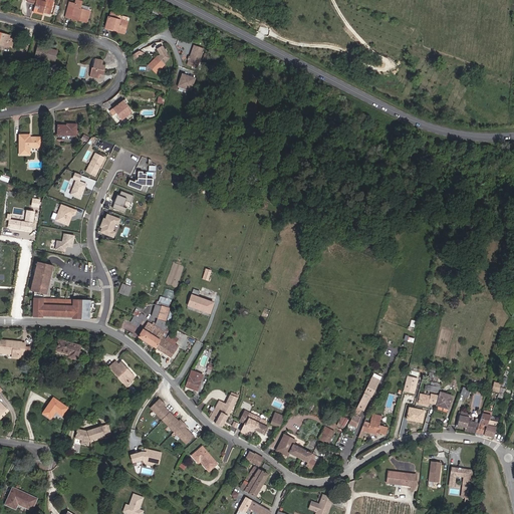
[(50,14),(54,1),(51,0),(28,0),(36,2),(35,3),(34,10),(43,13),(43,12),(44,10),(46,11),(45,13),(50,14)]
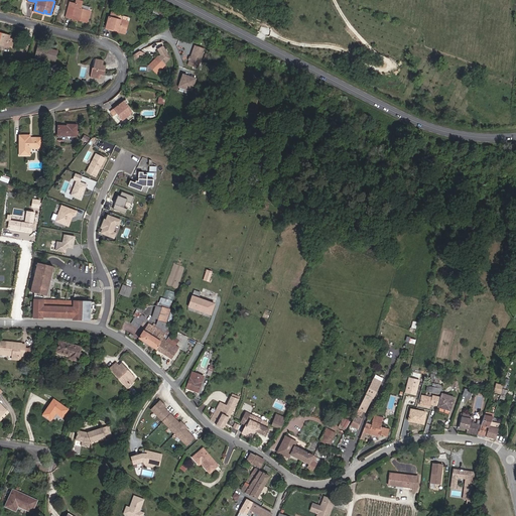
[(88,20),(91,11),(81,9),(83,2),(77,0),(76,4),(70,2),(66,17),(73,19),(73,16),(88,20)]
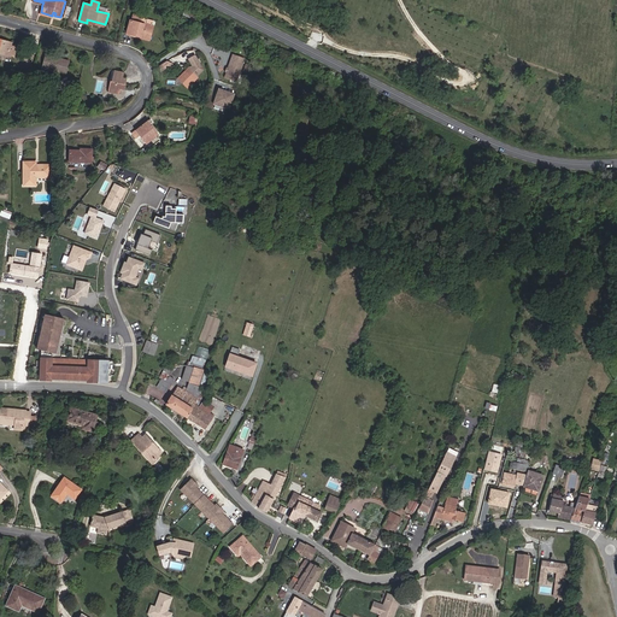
[(153,25),(141,22),(142,18),(133,16),(128,34),(137,36),(137,35),(140,36),(140,37),(150,40),(153,25)]
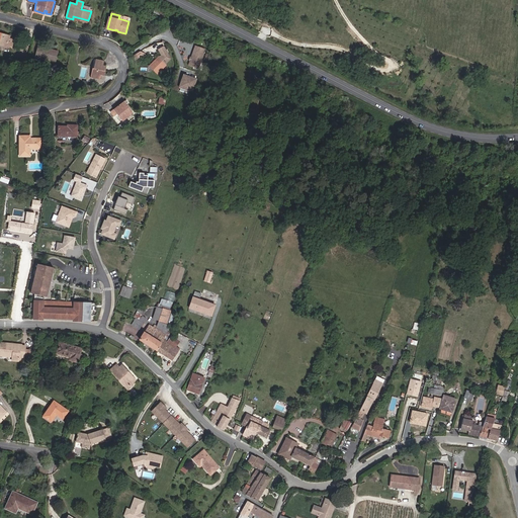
[(0,45),(11,49),(13,39),(9,38),(9,36),(0,33),(0,45)]
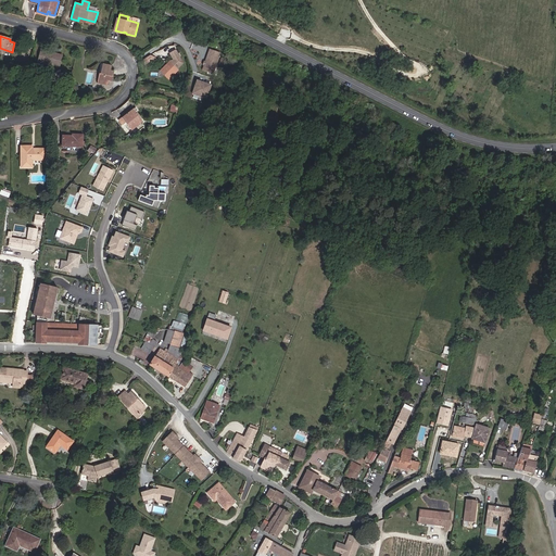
[(213,74),(220,52),(210,49),(202,71),(213,74)]
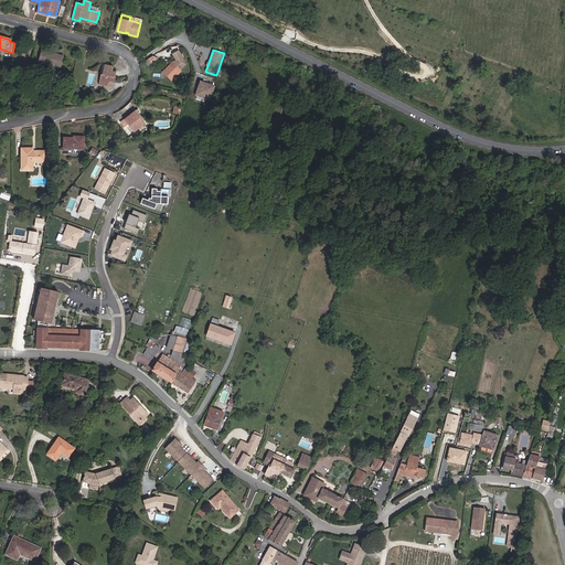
[(180,70),(185,64),(178,51),(173,54),(176,59),(177,61),(173,62),(169,66),(168,70),(170,73),(168,76),(171,80),(173,78),(177,75),(181,72),(180,70)]
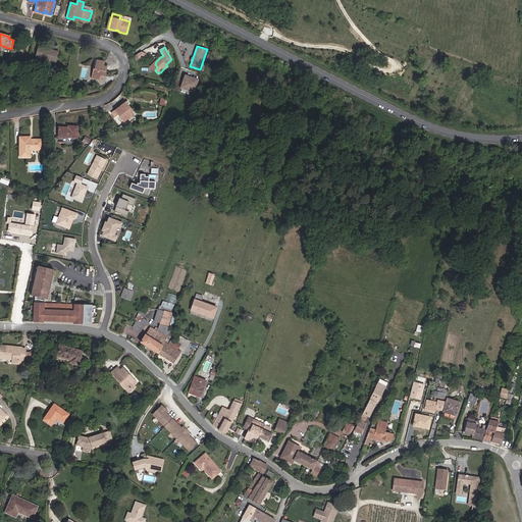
[(55,63),(58,52),(49,50),(49,51),(38,49),(36,58),(55,63)]
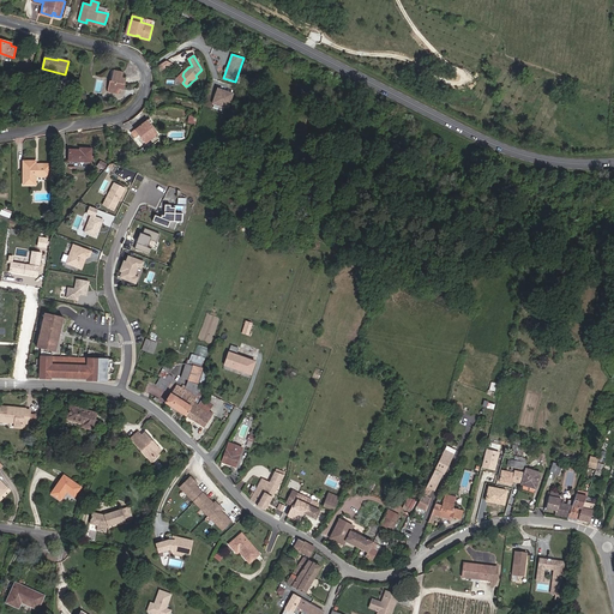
[(125,84),(126,79),(122,78),(124,72),(113,71),(110,82),(125,84)]
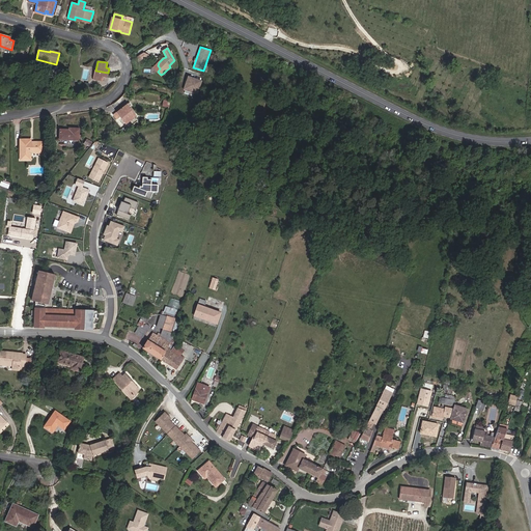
[(107,78),(108,73),(95,71),(94,70),(92,79),(103,81),(104,77),(107,78)]
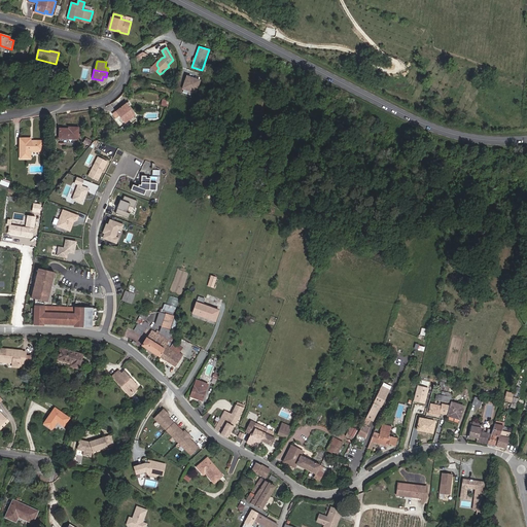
[(196,93),(200,80),(187,76),(182,89),(196,93)]
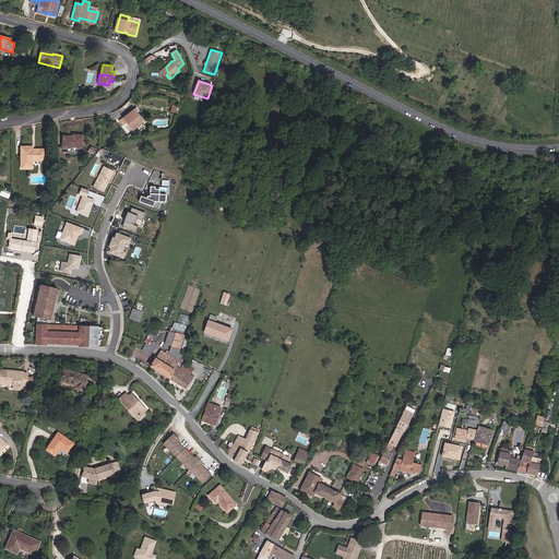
[(132,131),(143,122),(135,113),(134,110),(119,121),(122,126),(127,123),(132,131)]
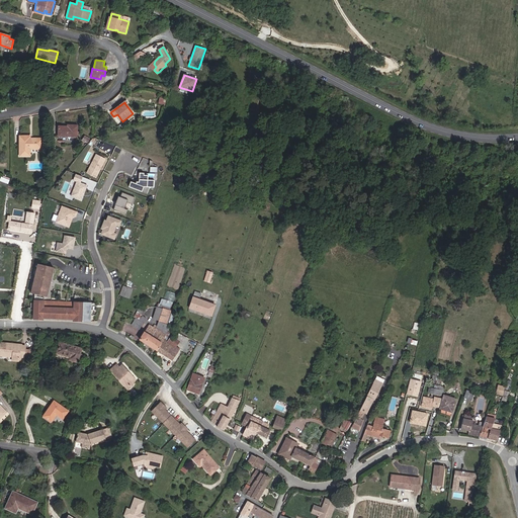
[(77,137),(77,125),(68,125),(68,126),(59,126),(58,137),(77,137)]
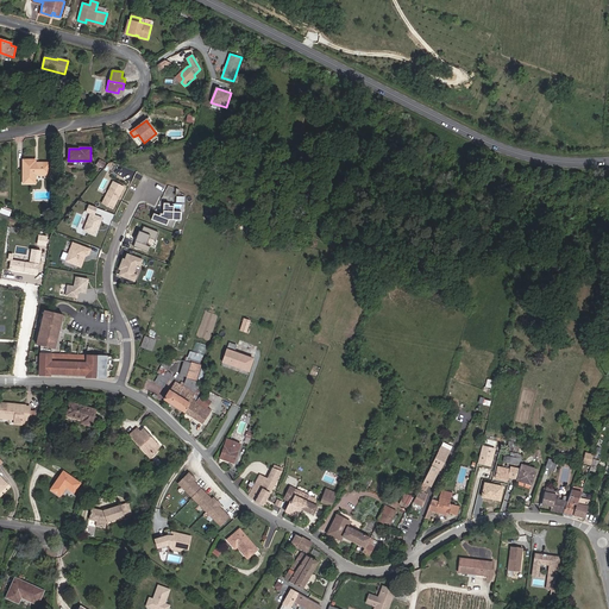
[(50,175),(50,163),(38,163),(38,165),(35,165),(35,163),(35,159),(23,161),(23,183),(35,183),(35,175),(50,175)]
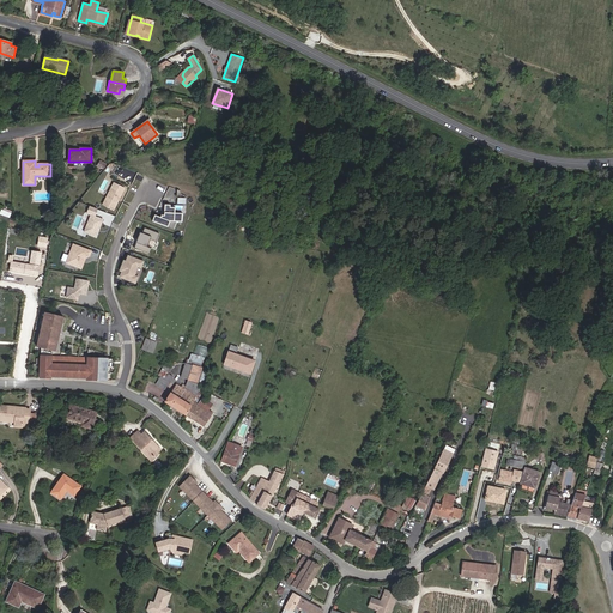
[(114,211),(125,188),(114,183),(103,205),(114,211)]
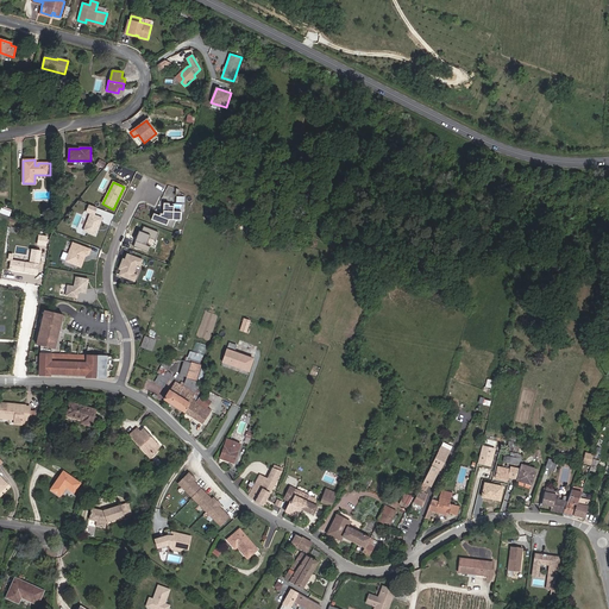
[(181,220),(181,212),(174,212),(174,203),(164,203),(163,214),(159,214),(159,215),(154,213),(151,220),(167,226),(169,220),(181,220)]
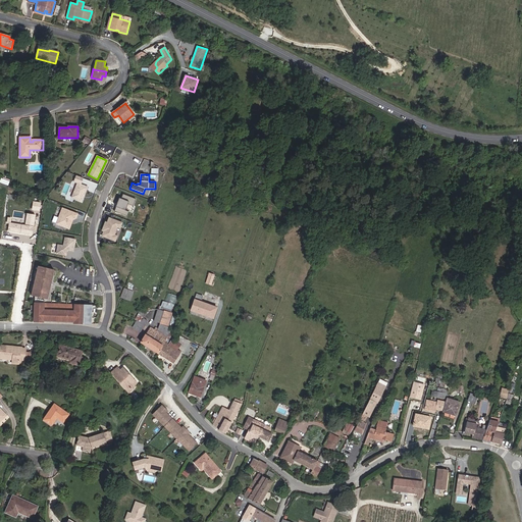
[(85,196),(88,187),(81,185),(83,178),(76,176),(74,181),(77,183),(71,198),(83,202),(84,198),(83,197),(84,196),(85,196)]
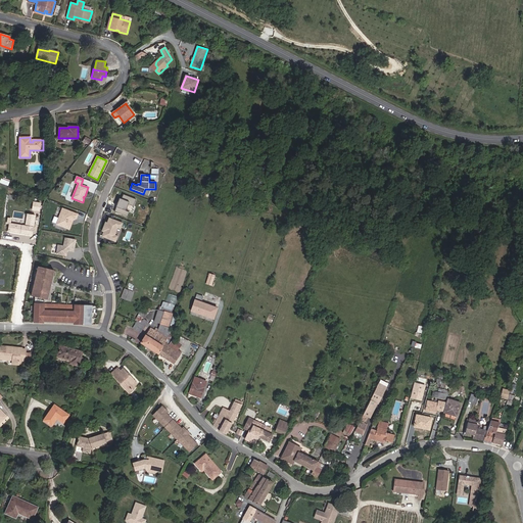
[(137,199),(124,194),(122,198),(120,198),(117,203),(119,203),(117,206),(116,206),(114,211),(128,217),(130,211),(126,210),(129,204),(134,206),(137,199)]
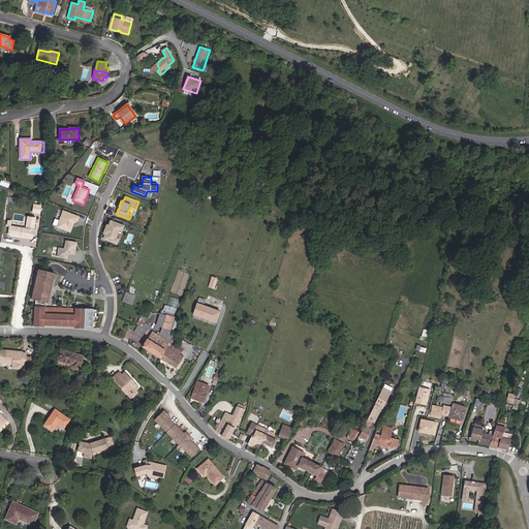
[(32,212),(41,213),(42,204),(33,204),(32,212)]
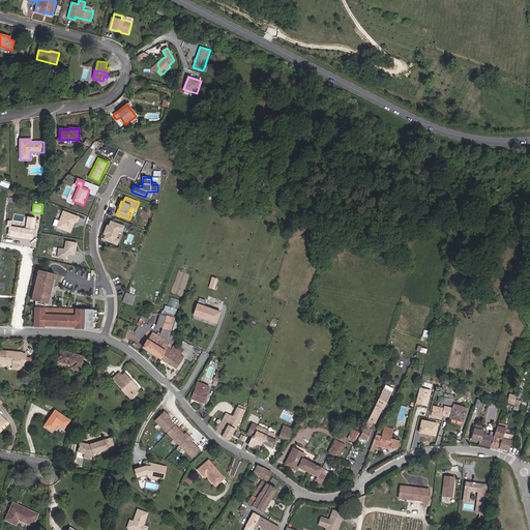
[(70,232),(75,221),(77,222),(79,217),(63,211),(57,227),(70,232)]
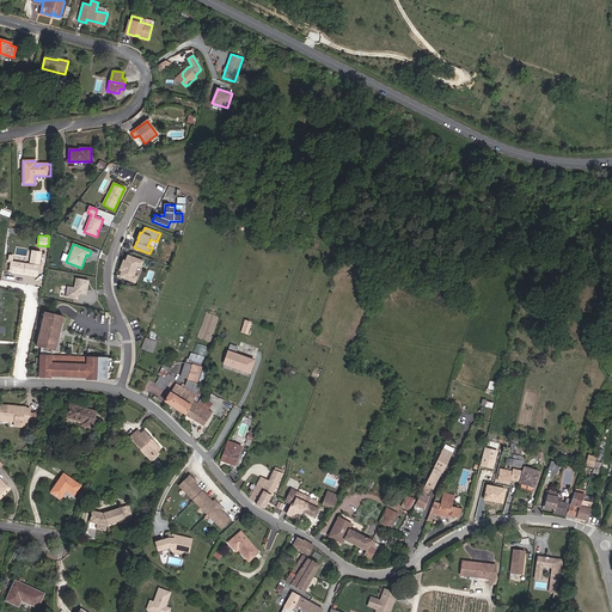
[(10,254),(7,270),(40,274),(42,250),(30,249),(29,262),(12,259),(12,255),(10,254)]
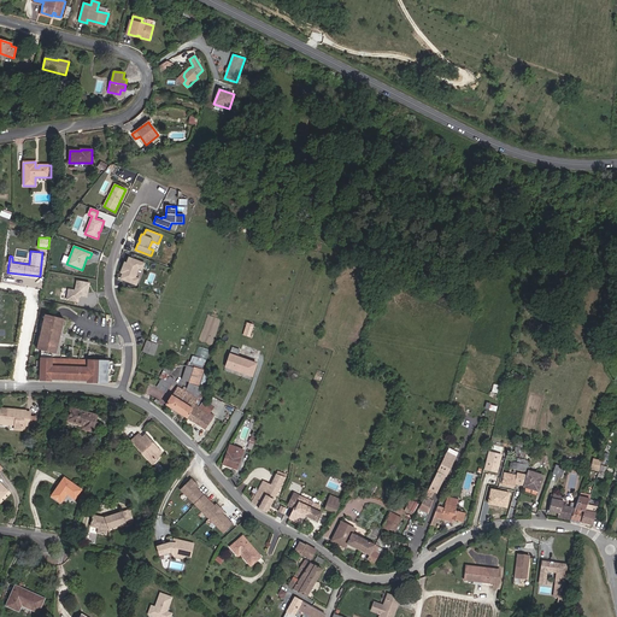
[(121,278),(136,285),(139,278),(135,277),(139,268),(142,269),(145,264),(129,257),(127,263),(125,262),(123,268),(125,268),(123,272),(121,278)]
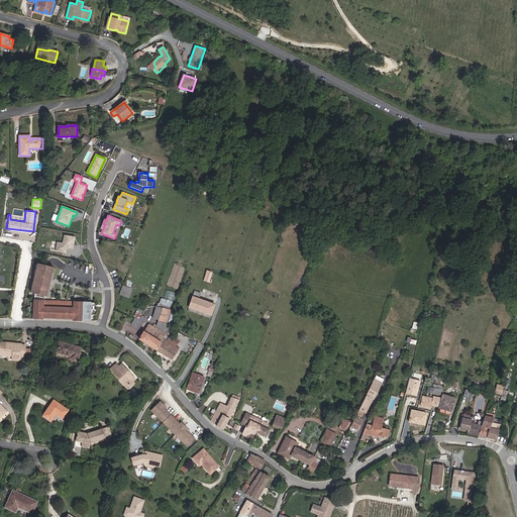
[(73,248),(75,237),(65,235),(63,243),(58,242),(56,251),(66,252),(67,247),(73,248)]
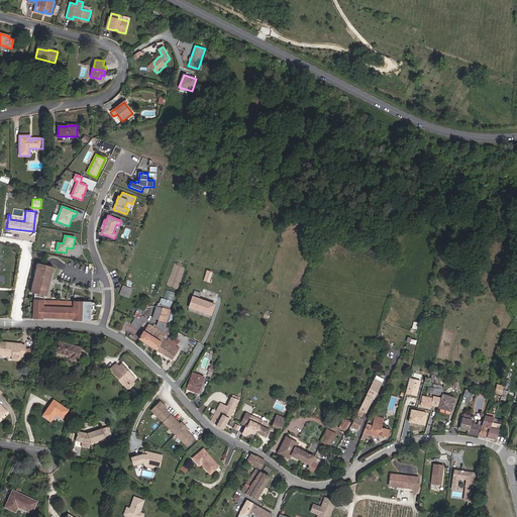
[(46,296),(54,267),(37,264),(30,293),(46,296)]
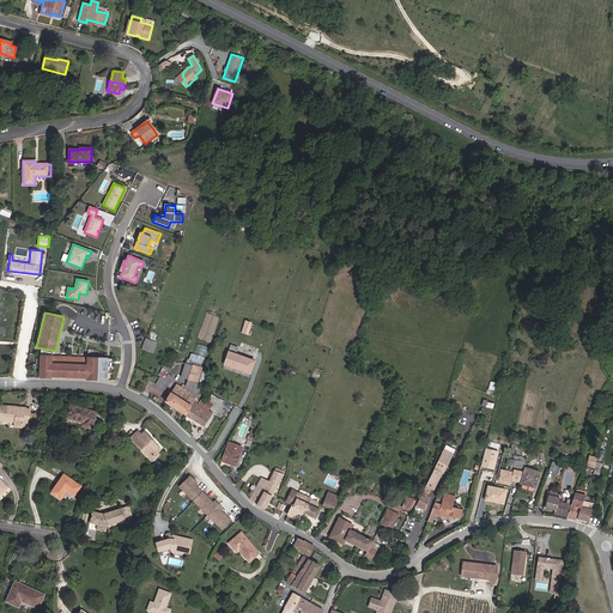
[(198,344),(195,353),(190,352),(188,362),(202,365),(208,346),(198,344)]
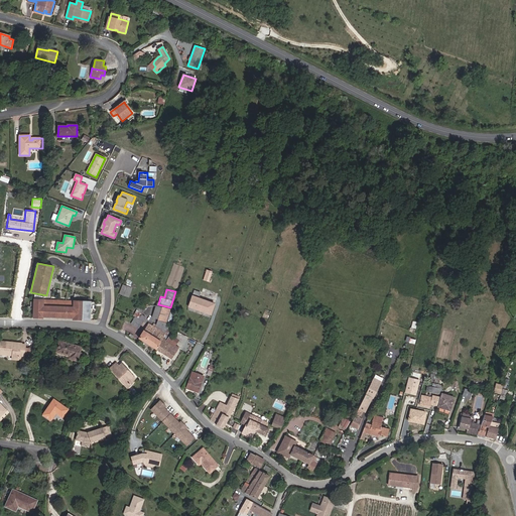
[(195,308),(199,298),(191,296),(188,306),(195,308)]
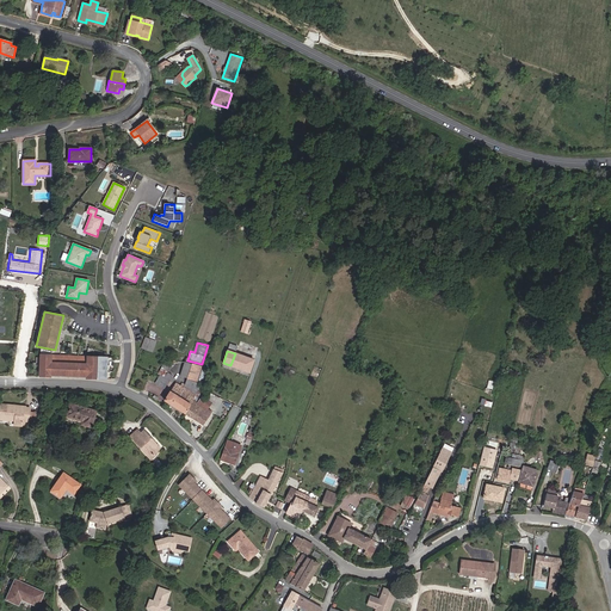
[(250,372),(253,360),(235,353),(230,365),(250,372)]
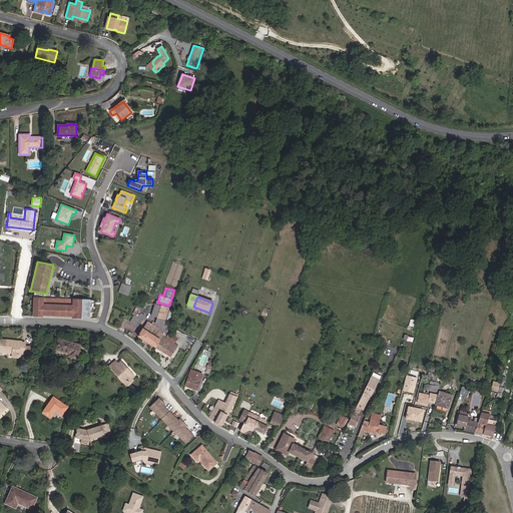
[(89,318),(89,301),(34,298),(33,316),(42,316),(42,315),(72,316),(72,318),(89,318)]
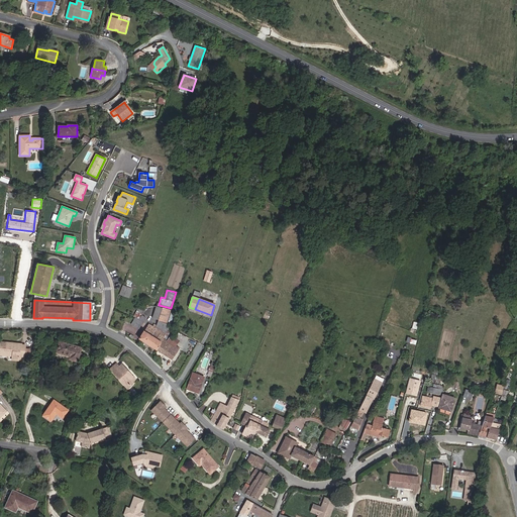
[(166,322),(170,310),(157,306),(152,318),(159,320),(167,324),(168,323),(166,322)]
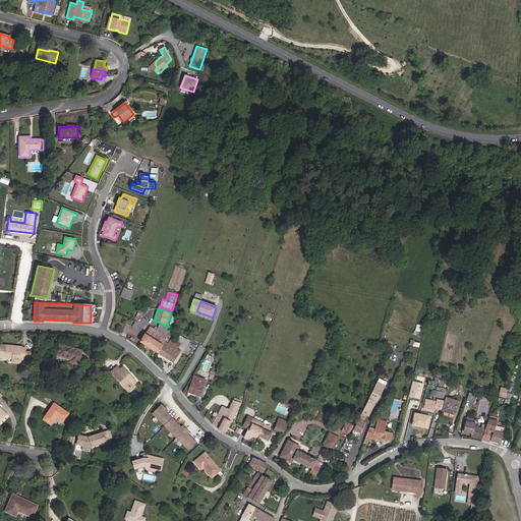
[(139,332),(147,321),(143,317),(140,322),(136,320),(132,327),(139,332)]
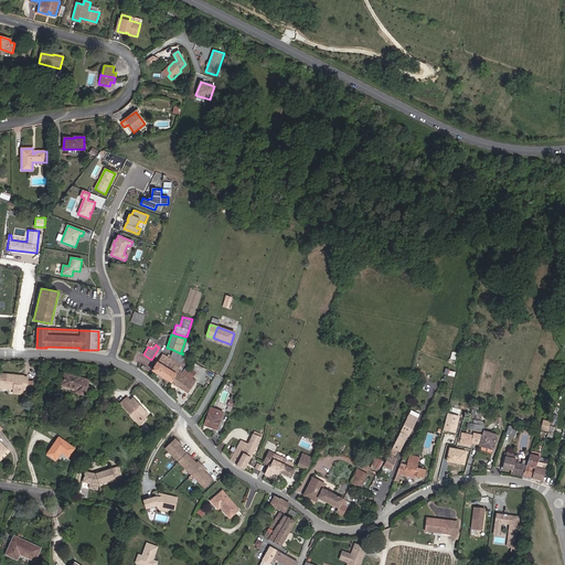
[(180,361),(182,354),(173,350),(171,355),(170,356),(180,361)]
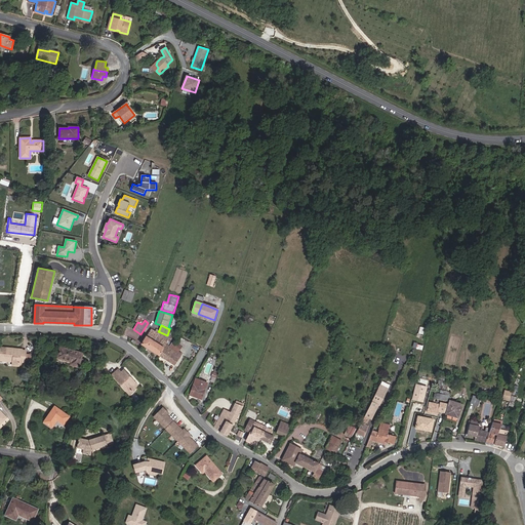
[(166,344),(168,340),(165,338),(157,333),(155,331),(151,329),(142,345),(159,356),(166,344)]
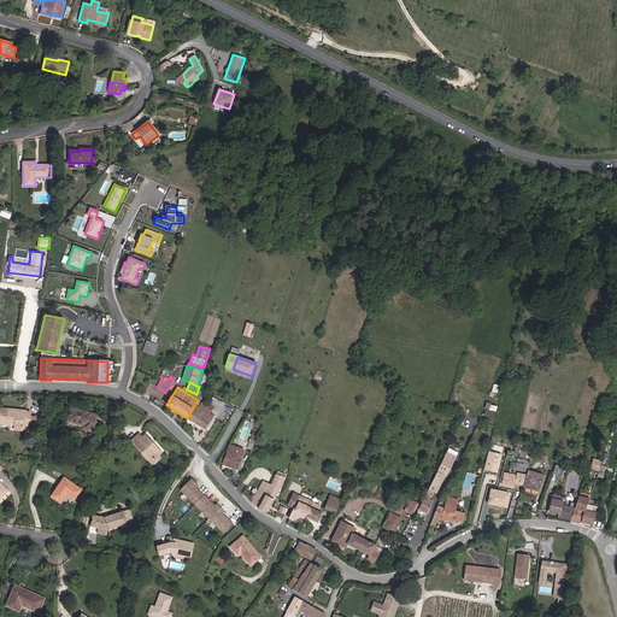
[(210,413),(213,407),(209,404),(204,401),(200,407),(210,413)]
